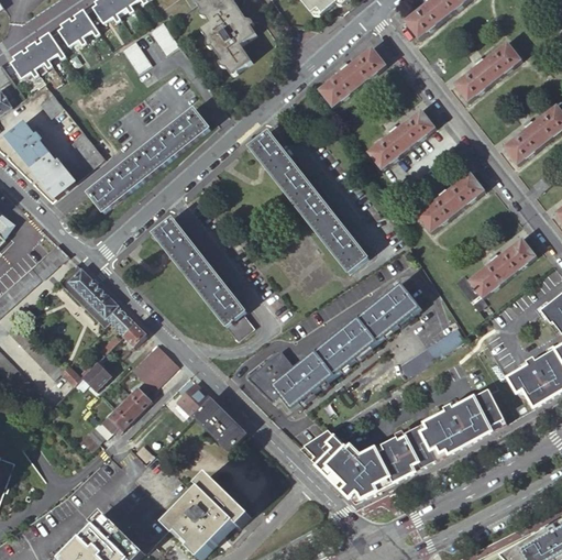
[(96,4),(91,7),(102,23),(112,18),(116,23),(120,20),(117,14),(107,0),(95,0),(94,1),(96,4)]
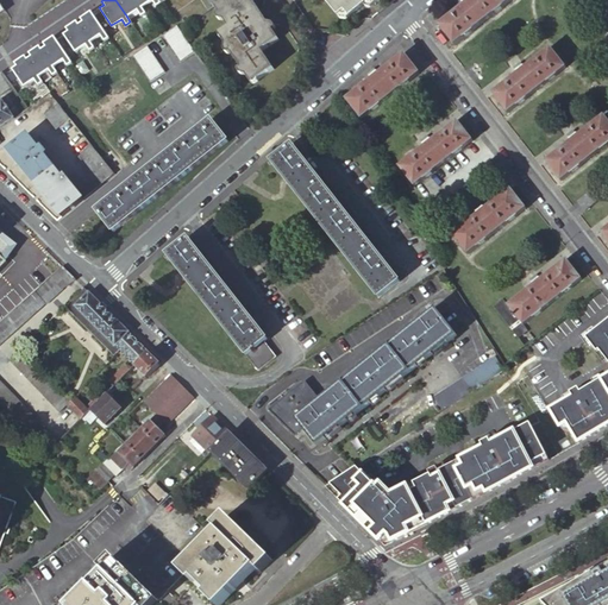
[(116,0),(126,16),(136,8),(140,14),(145,11),(140,5),(137,0),(116,0)]
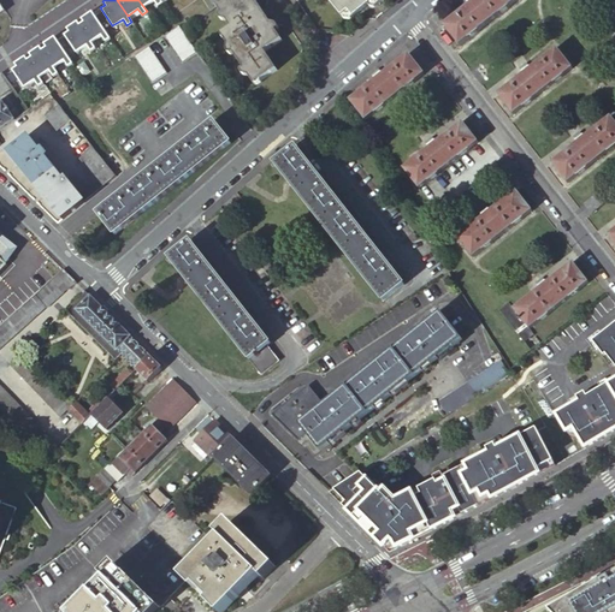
[(222,0),(216,4),(229,24),(219,31),(253,82),(276,67),(264,48),(281,37),(255,0),(222,0)]
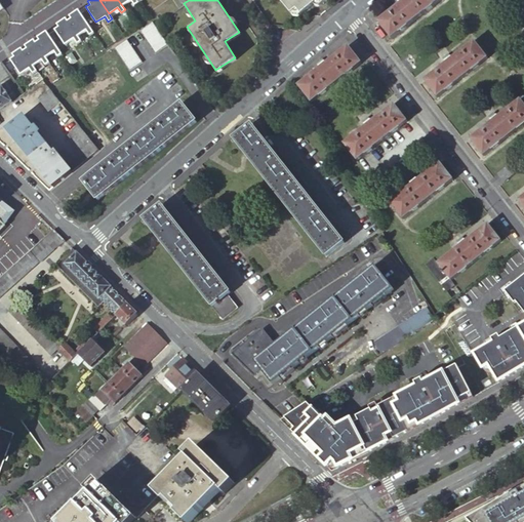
[(321,2),(323,0),(280,0),(289,11),(295,7),(299,12),(315,0),(319,0),(321,2)]
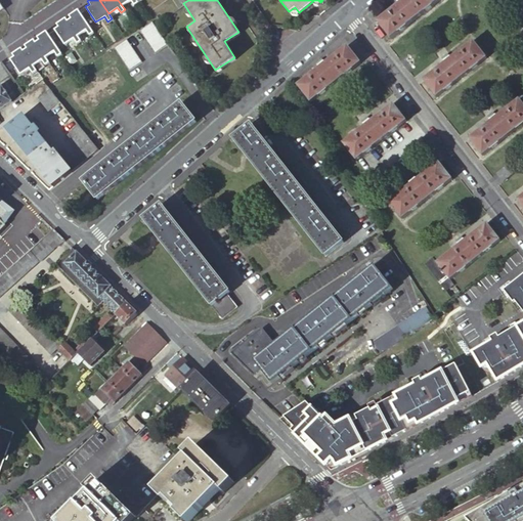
[(399,0),(397,1),(399,3),(377,20),(389,36),(435,0),(399,0)]
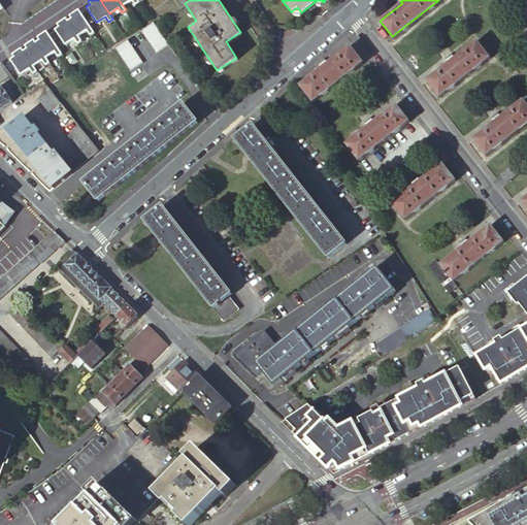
[(70,18),(66,20),(76,35),(86,29),(89,34),(93,32),(79,11),(77,8),(72,12),(68,14),(70,18)]
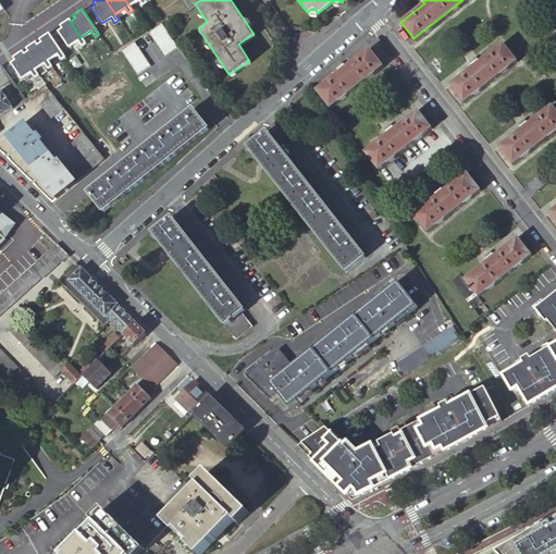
[(60,27),(57,31),(68,46),(76,40),(81,46),(85,42),(81,37),(70,21),(68,17),(62,22),(59,24),(60,27)]
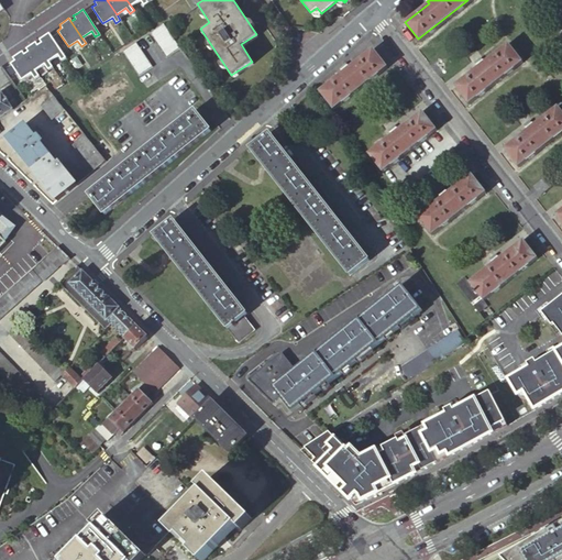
[(163,21),(149,31),(165,55),(179,45),(165,25),(163,21)]
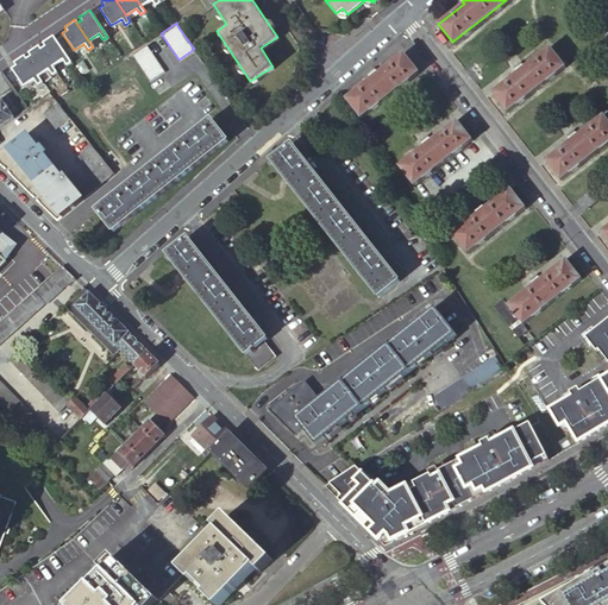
[(44,44),(39,48),(51,65),(62,58),(66,64),(70,62),(55,38),(52,35),(45,39),(42,42),(44,44)]
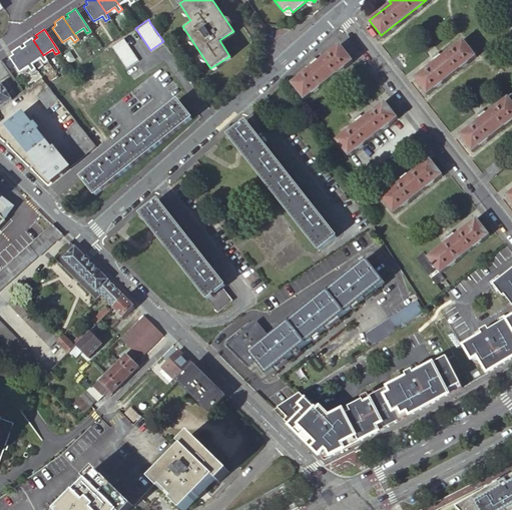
[(21,48),(31,63),(39,58),(43,63),(47,60),(43,55),(33,40),(32,37),(26,41),(23,43),(25,46),(21,48)]
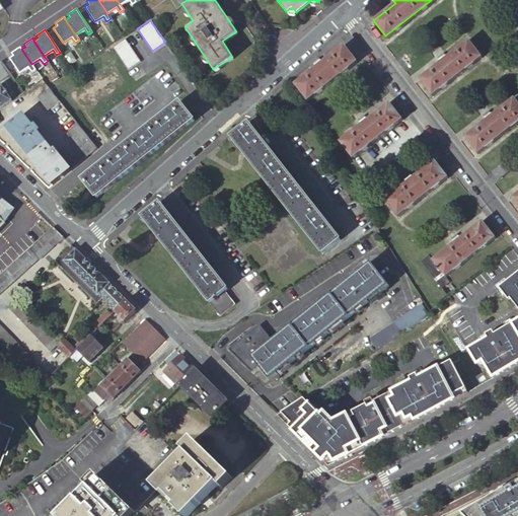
[(140,60),(125,38),(112,46),(127,68),(140,60)]
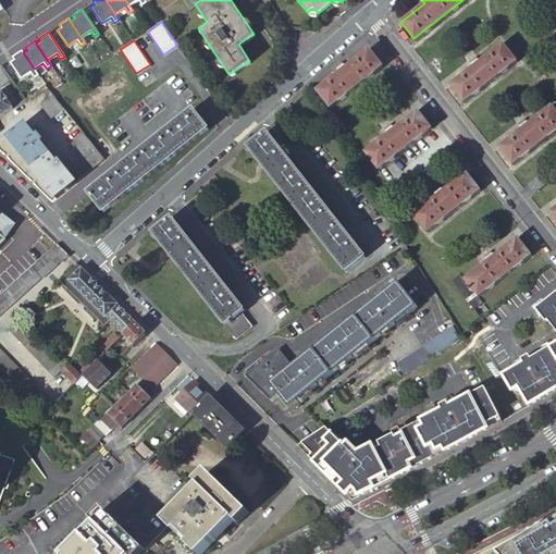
[(515,59),(503,42),(479,61),(478,59),(471,64),(472,65),(449,83),(464,100),(515,59)]
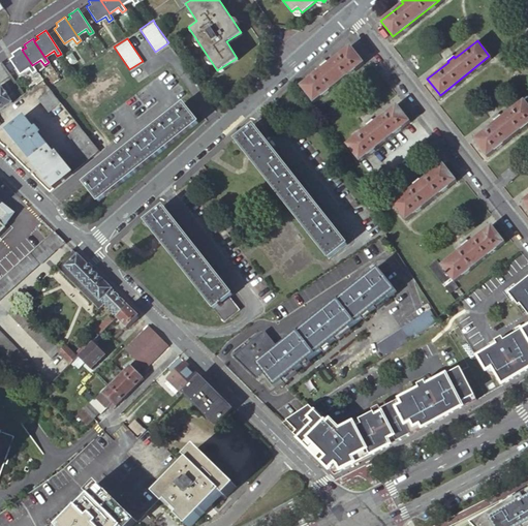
[(363,61),(349,44),(328,62),(327,61),(320,65),(321,67),(301,84),(313,100),(363,61)]
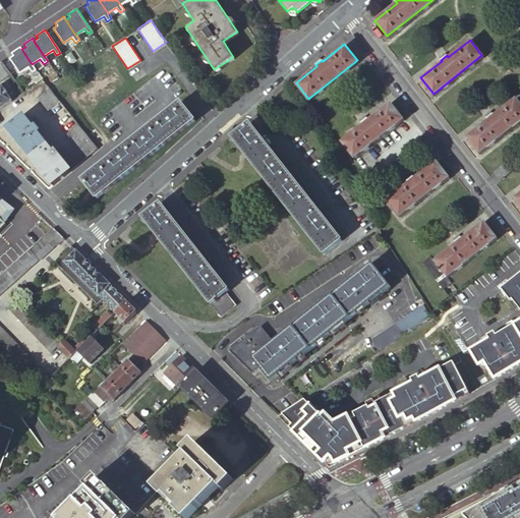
[(13,55),(9,57),(19,72),(27,67),(32,72),(36,69),(32,64),(21,49),(20,46),(14,50),(11,52),(13,55)]
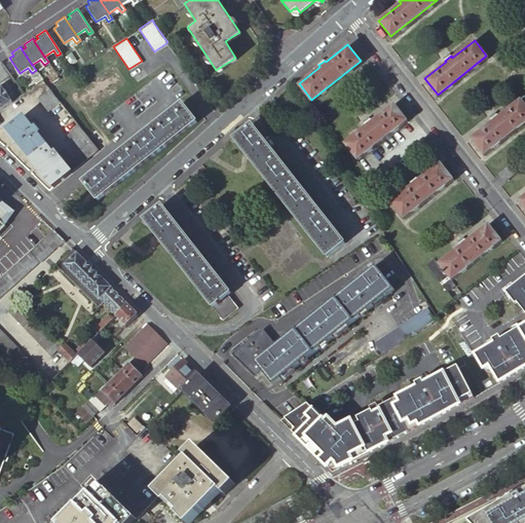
[(9,73),(0,60),(0,79),(9,73)]
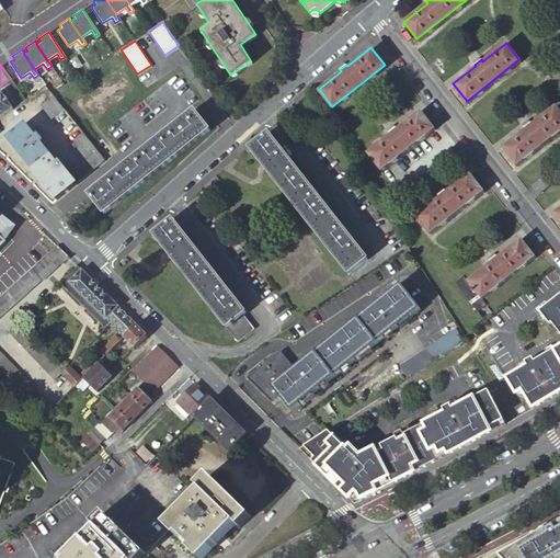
[(0,114),(12,107),(12,106),(9,102),(12,100),(4,88),(0,90),(0,114)]
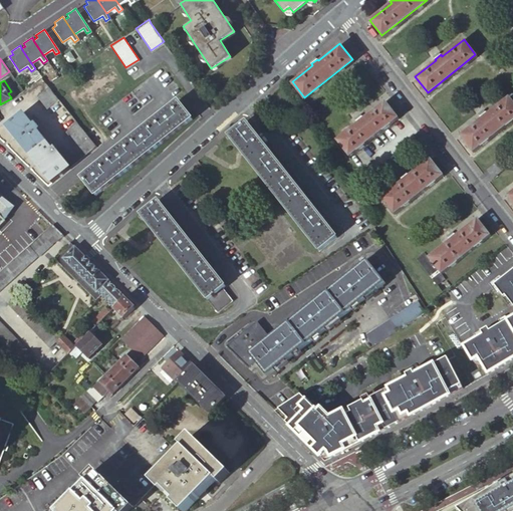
[(96,145),(84,131),(48,85),(36,95),(84,155),(96,145)]
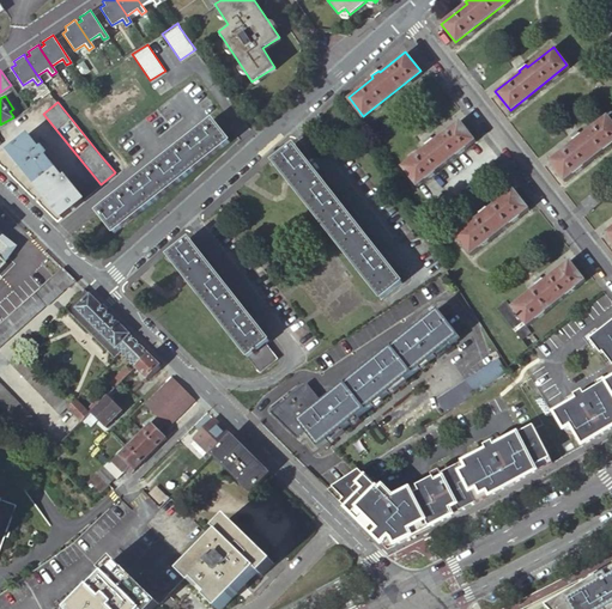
[(611,140),(611,121),(606,115),(581,135),(580,133),(573,139),(574,140),(549,160),(563,178),(611,140)]
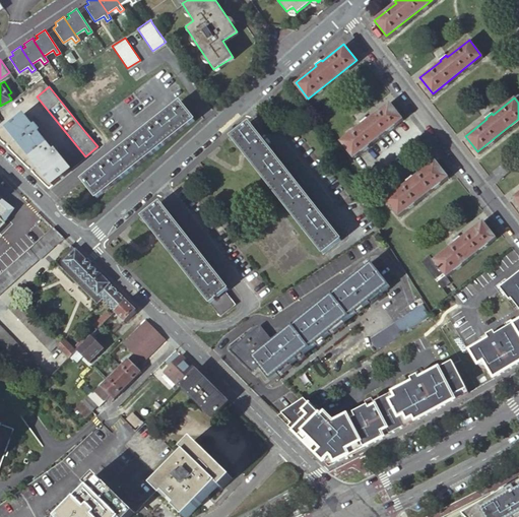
[(95,196),(193,118),(180,101),(168,111),(167,110),(160,115),(161,115),(143,130),(142,129),(136,134),(137,134),(119,148),(118,148),(113,152),(113,153),(94,168),(94,167),(88,172),(89,173),(81,178),(95,196)]
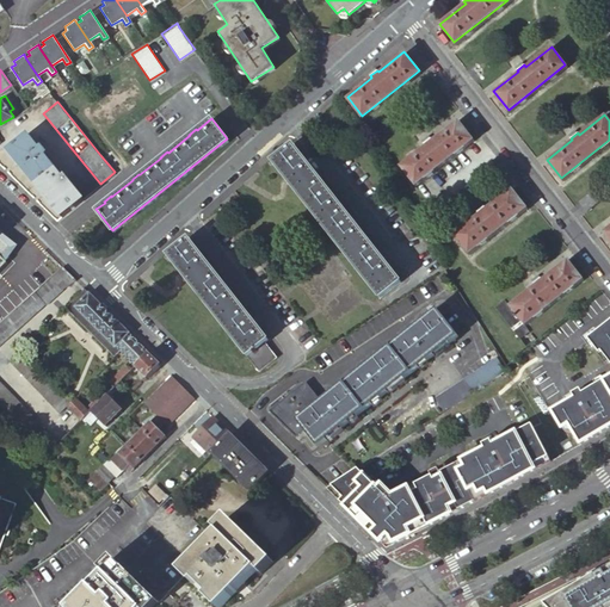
[(472,138),(457,119),(432,140),(431,138),(425,143),(426,144),(400,165),(414,184),(472,138)]
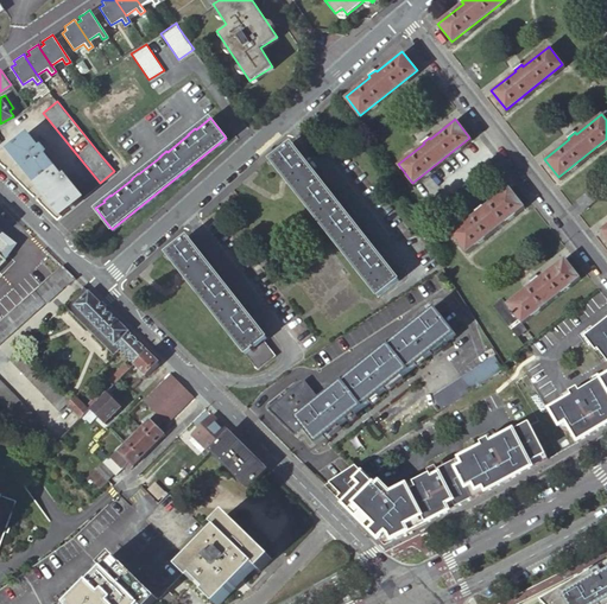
[(333,134),(322,121),(314,128),(324,141),(333,134)]
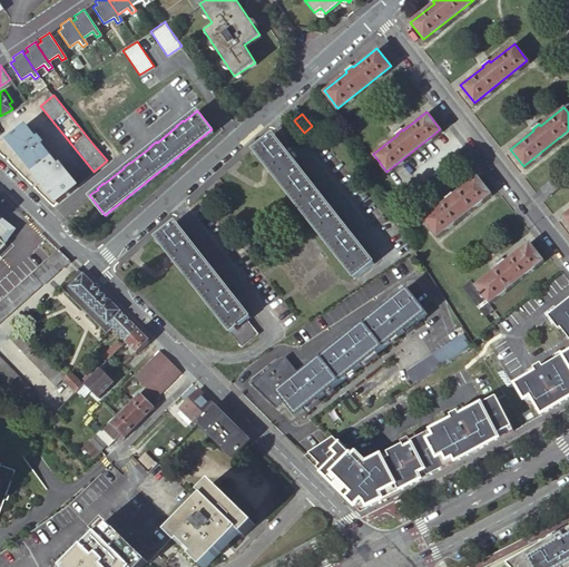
[(32,170),(51,156),(41,143),(42,142),(38,136),(36,137),(25,124),(7,138),(15,149),(32,170)]
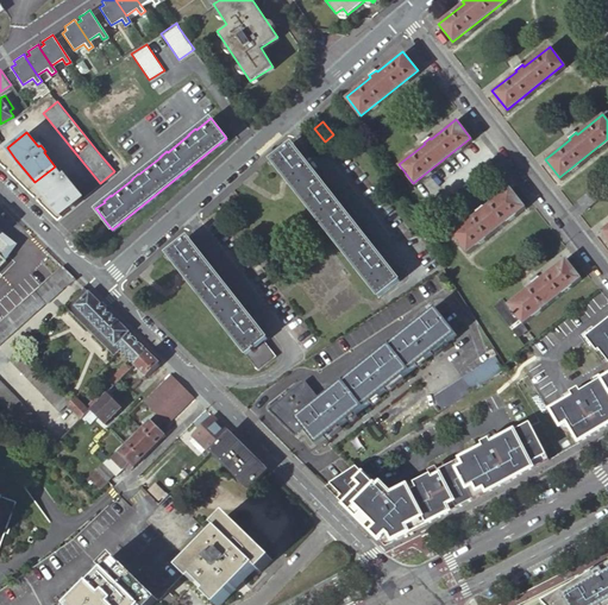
[(399,279),(292,143),(270,158),(378,295),(399,279)]
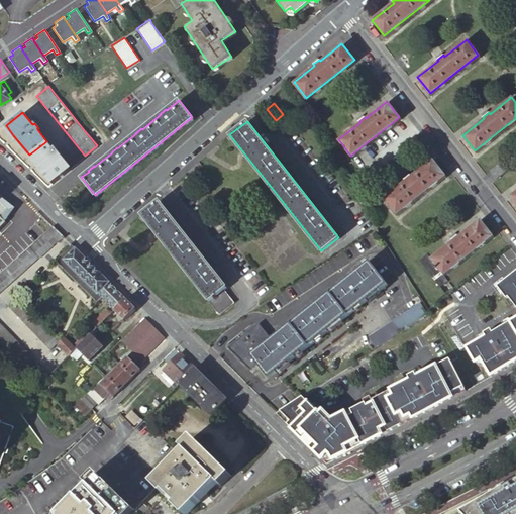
[(34,162),(52,182),(70,167),(54,147),(53,148),(46,141),(29,155),(34,162)]
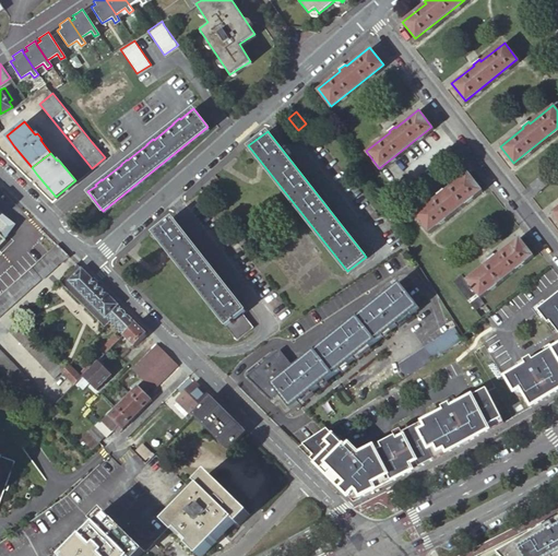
[(429,231),(481,189),(467,173),(444,190),(443,189),(438,193),(438,194),(415,213),(429,231)]
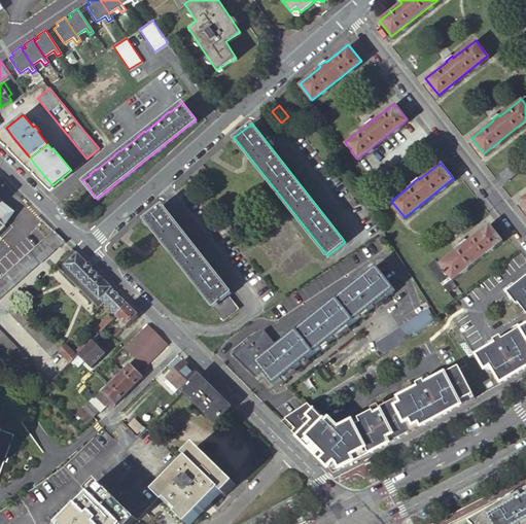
[(517,172),(511,164),(499,173),(505,180),(517,172)]
